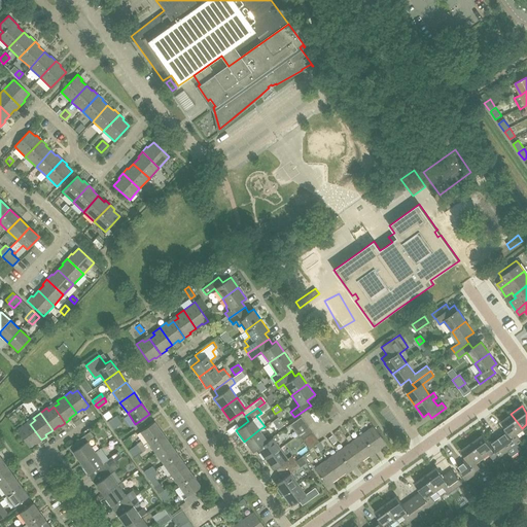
[(506,430),(497,436),(507,451),(512,457),(521,450),(517,444),(516,442),(520,438),(515,432),(522,428),(511,414),(500,421),(506,430)]
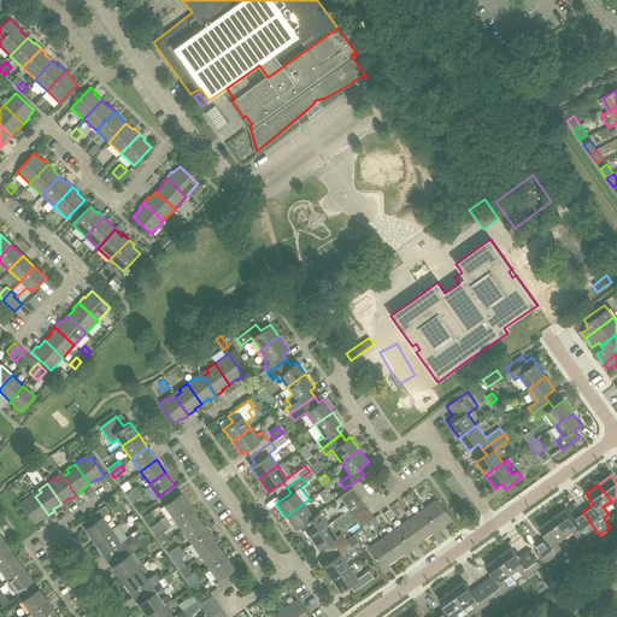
[(135,486),(125,493),(129,498),(139,491),(135,486)]
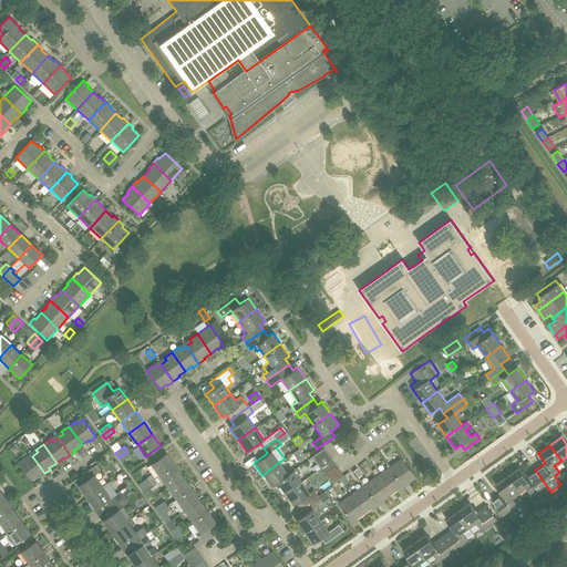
[(323,449),(312,456),(317,462),(328,454),(323,449)]
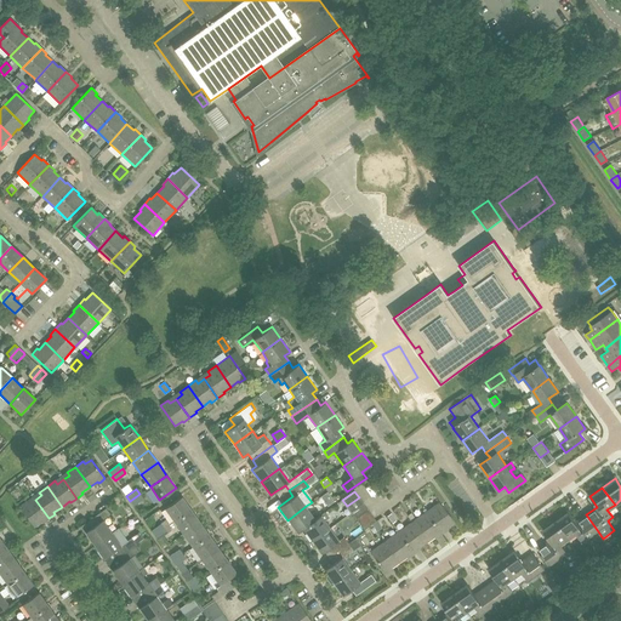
[(326,493),(320,496),(328,506),(334,502),(326,493)]
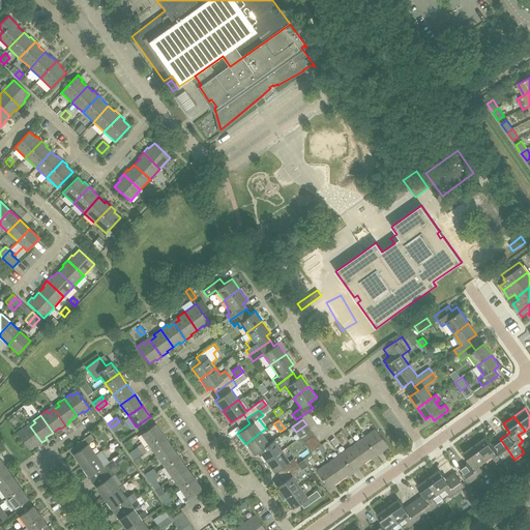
[(119,421),(111,428),(114,432),(122,425),(119,421)]
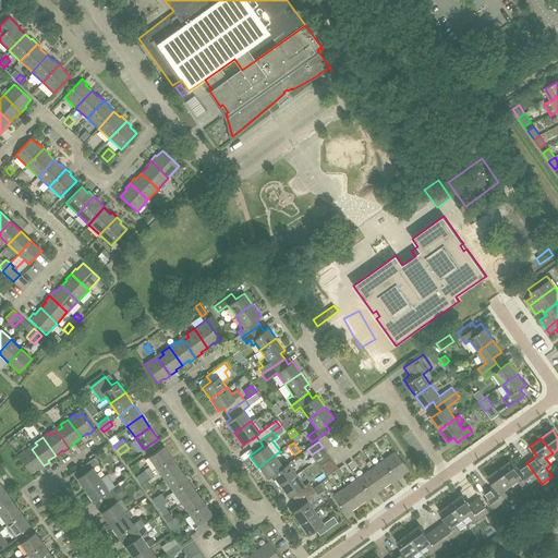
[(164,446),(148,456),(157,468),(171,457),(164,446)]
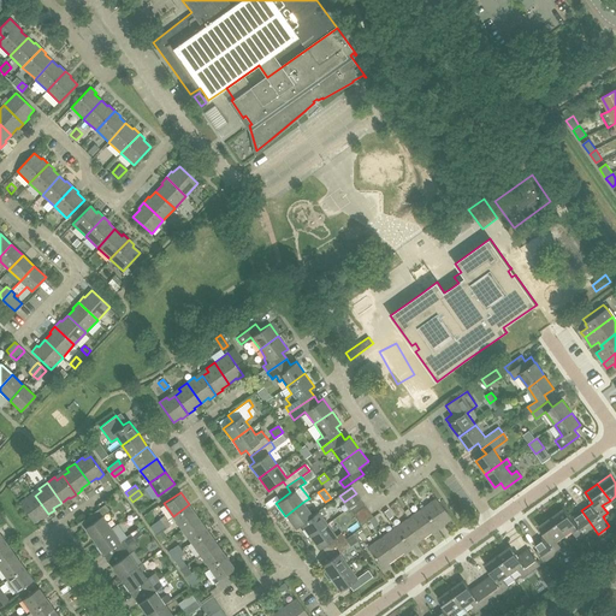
[(356,493),(344,502),(348,508),(360,499),(356,493)]
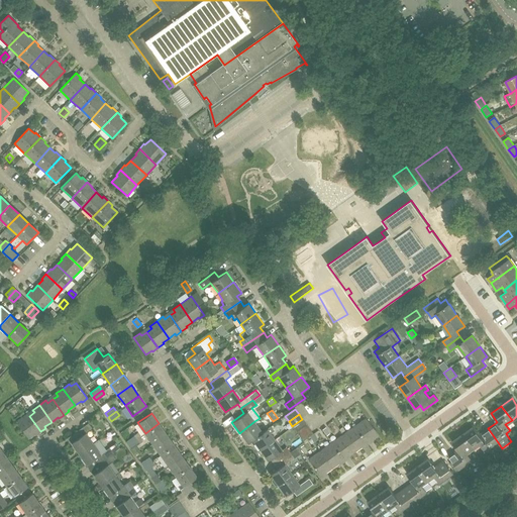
[(22,417),(15,422),(27,438),(28,438),(34,433),(35,435),(40,431),(29,416),(24,419),(22,417)]
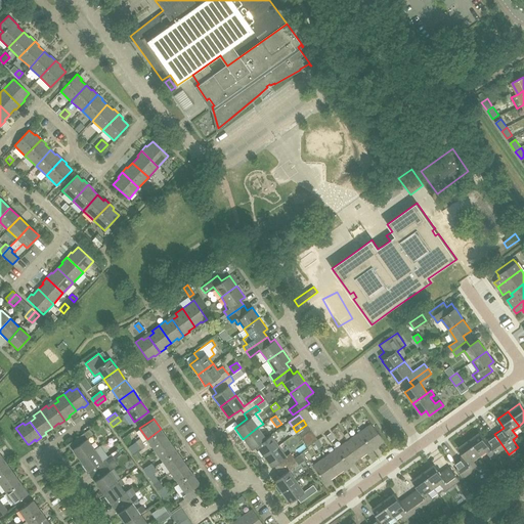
[(365,431),(361,434),(373,450),(378,446),(377,445),(384,440),(370,424),(364,428),(365,431)]
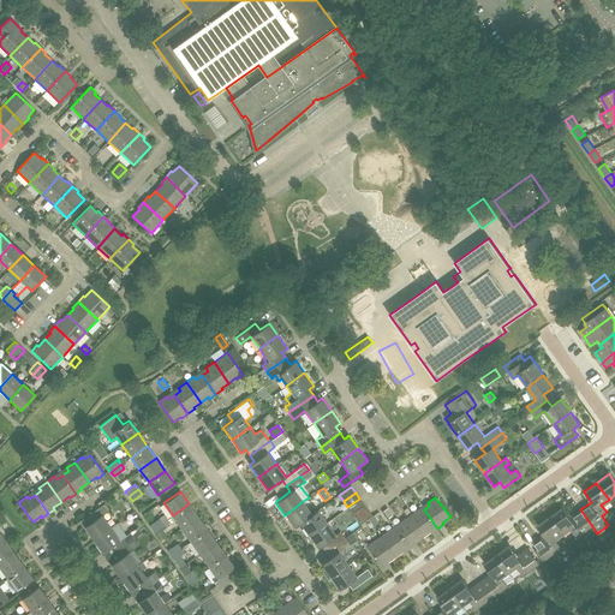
[(359,499),(347,507),(352,513),(364,505),(359,499)]
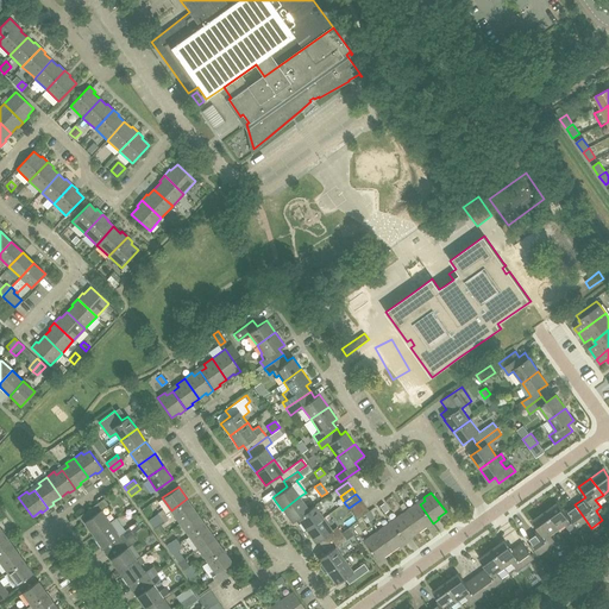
[(300,496),(282,510),(292,522),(297,519),(296,518),(309,509),(309,508),(312,507),(308,502),(306,504),(300,496)]
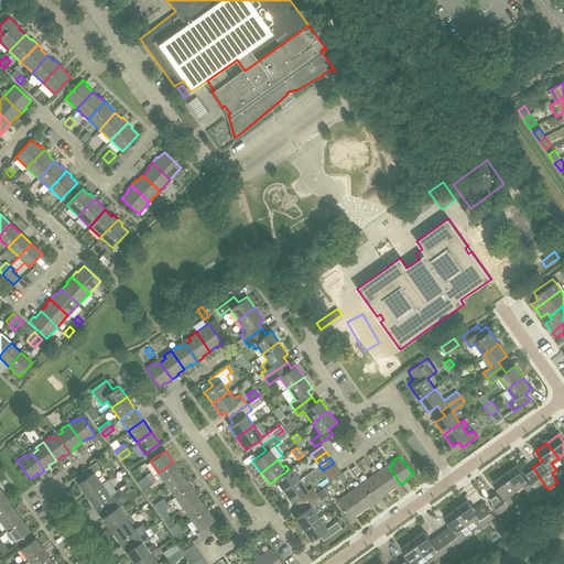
[(86,477),(77,484),(86,495),(101,484),(93,472),(100,467),(96,462),(83,472),(86,477)]
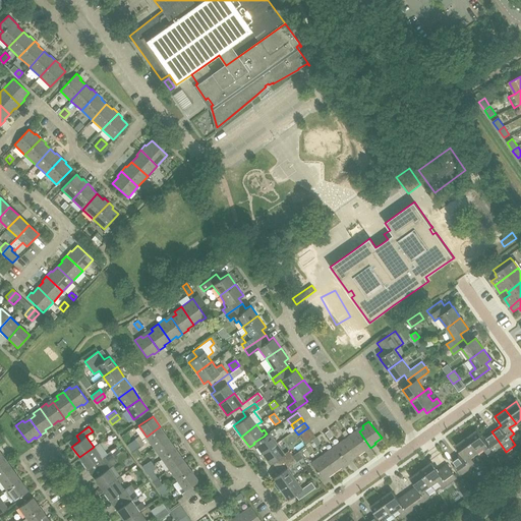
[(160,426),(147,437),(154,448),(168,438),(160,426)]
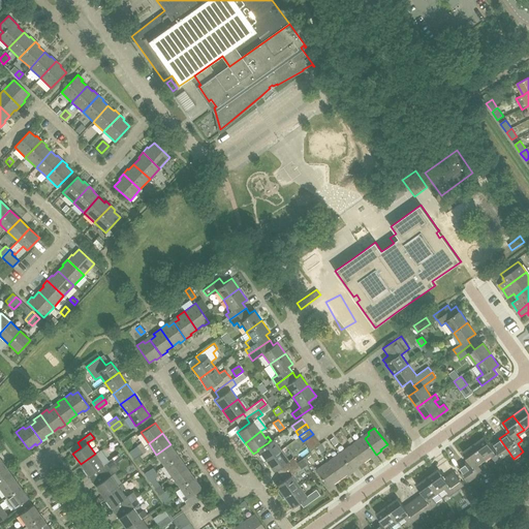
[(313,434),(303,441),(306,446),(316,438),(313,434)]
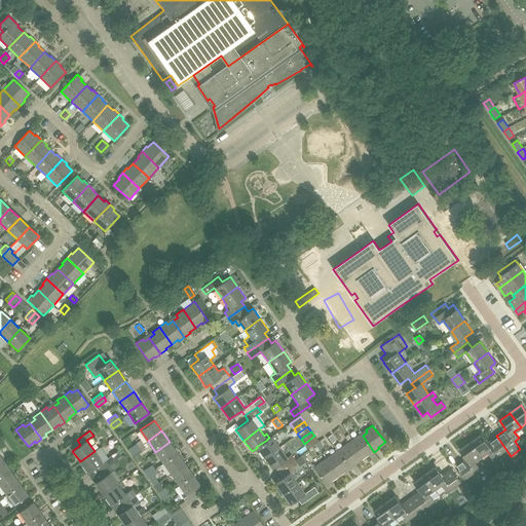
[(267,440),(256,447),(257,448),(264,458),(279,447),(275,441),(278,439),(274,434),(271,436),(269,438),(267,439),(267,440)]
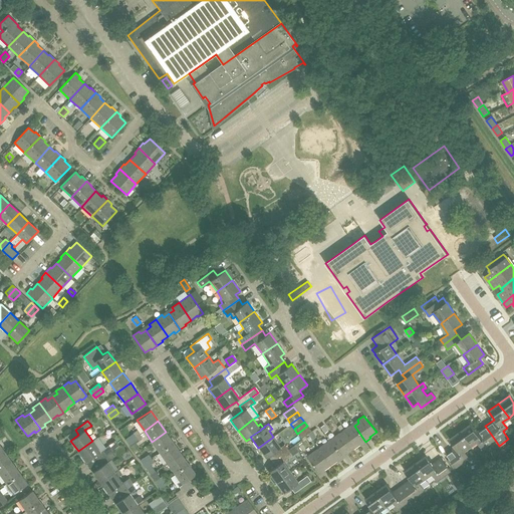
[(470,424),(459,432),(470,446),(476,441),(480,447),(484,444),(485,446),(495,440),(485,426),(476,432),(470,424)]
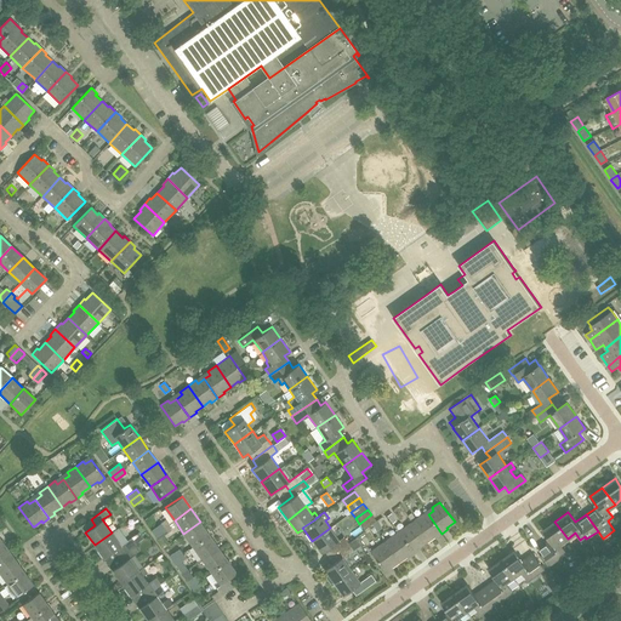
[(371,514),(359,524),(363,530),(371,524),(376,520),(371,514)]
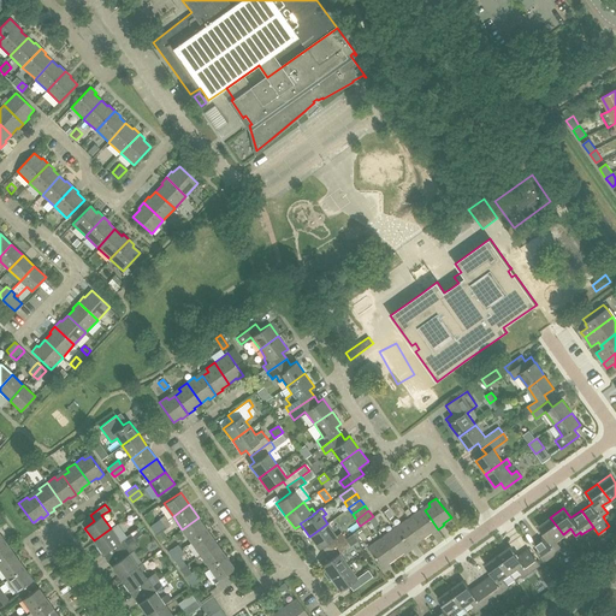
[(416,511),(408,517),(422,538),(430,533),(431,534),(438,529),(425,510),(419,515),(416,511)]
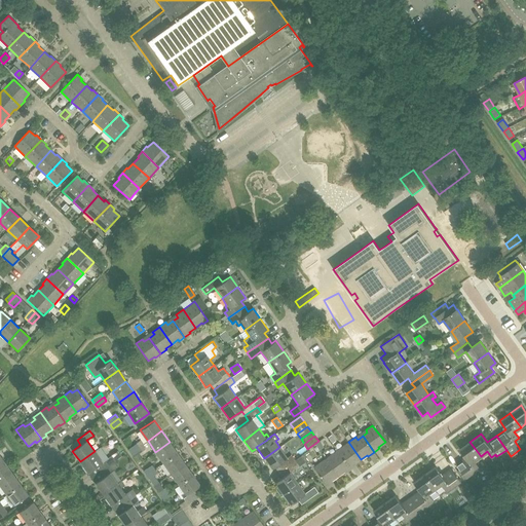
[(170,442),(155,452),(163,462),(177,452),(170,442)]
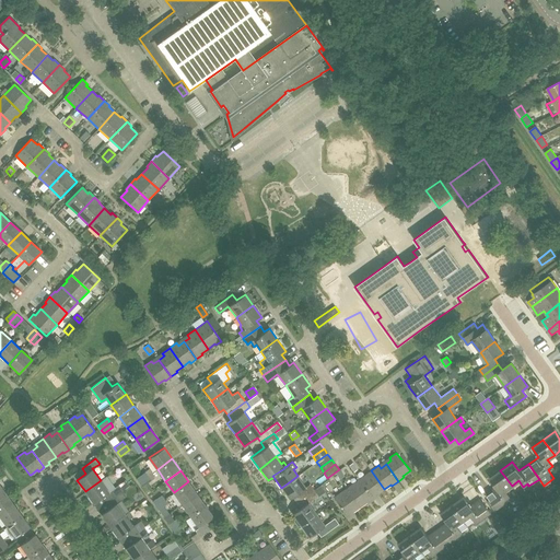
[(366,478),(361,482),(373,499),(378,496),(377,493),(384,489),(371,470),(364,476),(366,478)]
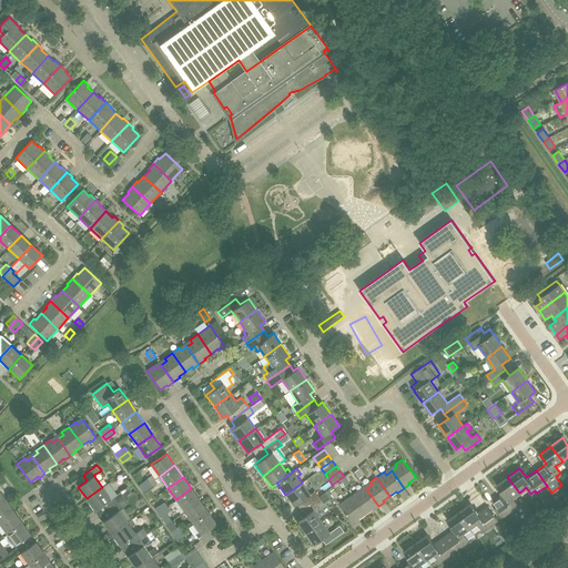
[(503,494),(493,501),(497,507),(494,509),(500,519),(514,509),(513,506),(517,504),(513,497),(519,493),(507,477),(496,485),(503,494)]
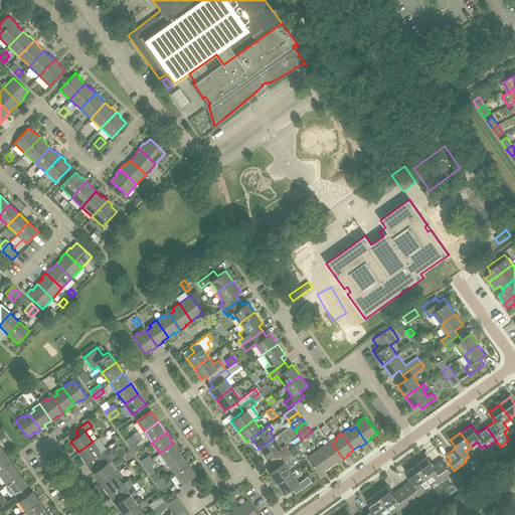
[(133,434),(125,440),(128,444),(136,438),(133,434)]
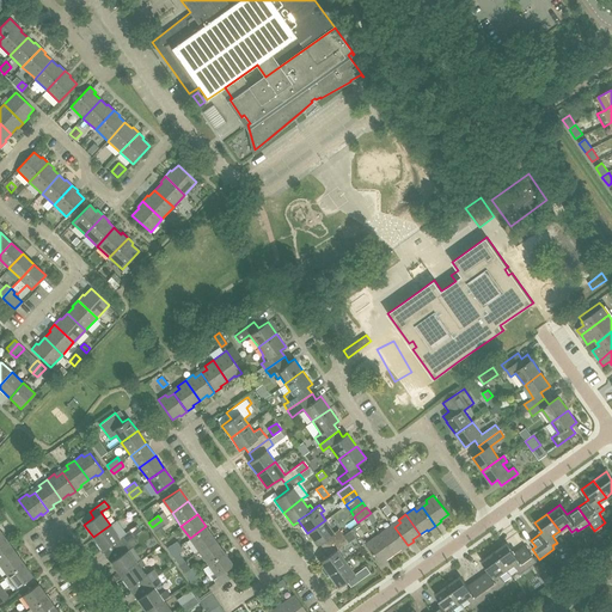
[(110,525),(93,537),(102,550),(111,543),(116,549),(133,537),(129,531),(126,533),(120,526),(116,520),(110,525)]
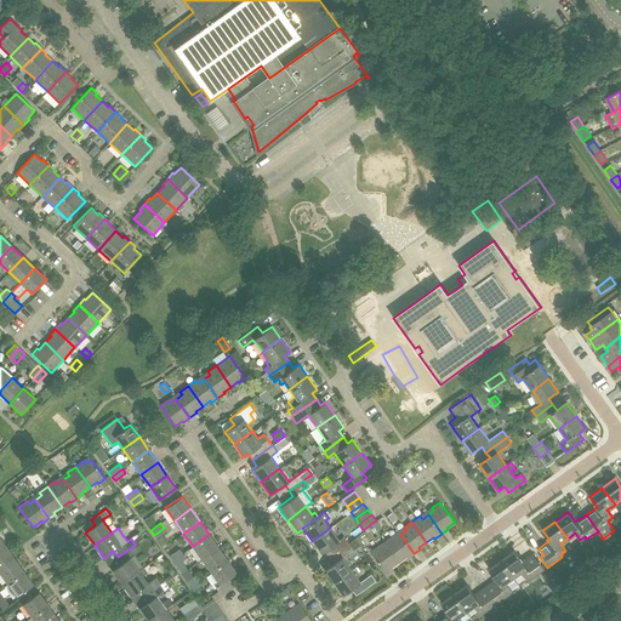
[(164,528),(154,535),(158,540),(163,536),(167,533),(164,529),(164,528)]
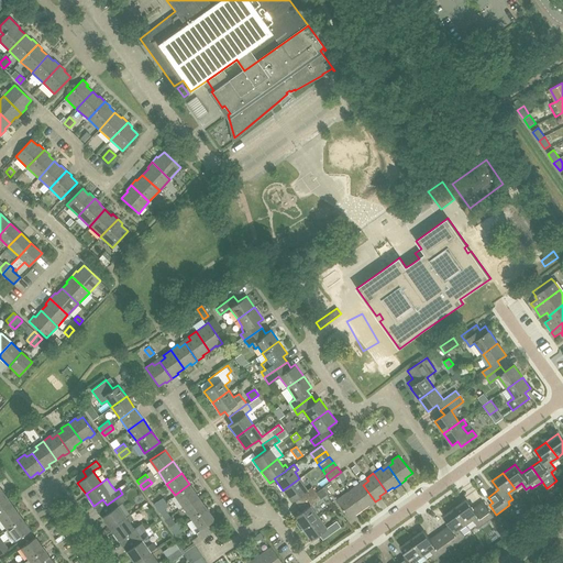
[(299,478),(283,490),(291,501),(294,500),(297,505),(316,493),(311,486),(307,489),(299,478)]
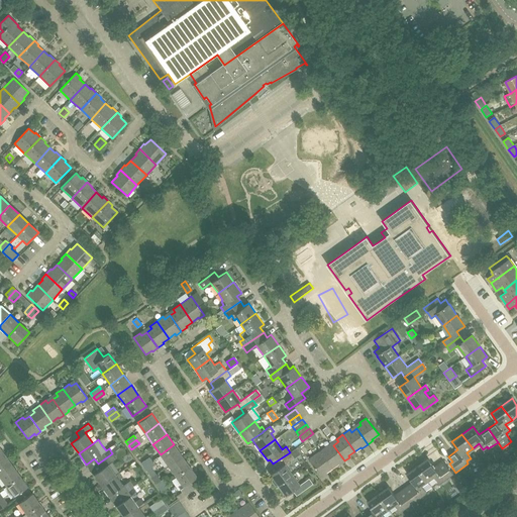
[(174,444),(161,454),(168,464),(181,455),(174,444)]
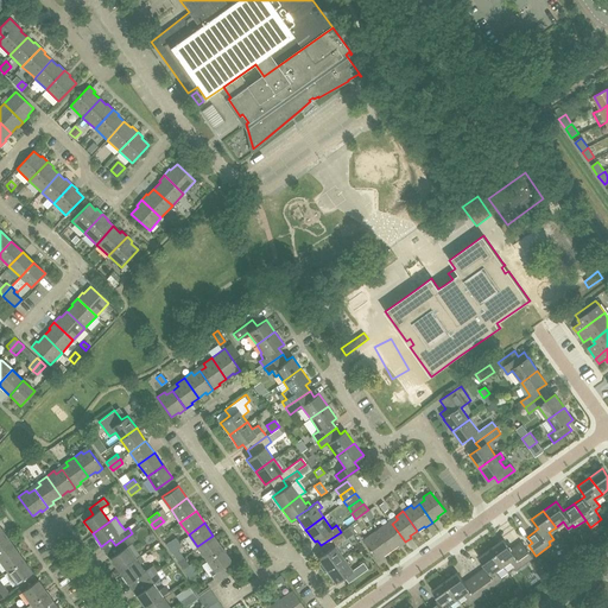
[(384,525),(377,530),(391,550),(398,545),(399,546),(405,542),(392,524),(386,527),(384,525)]
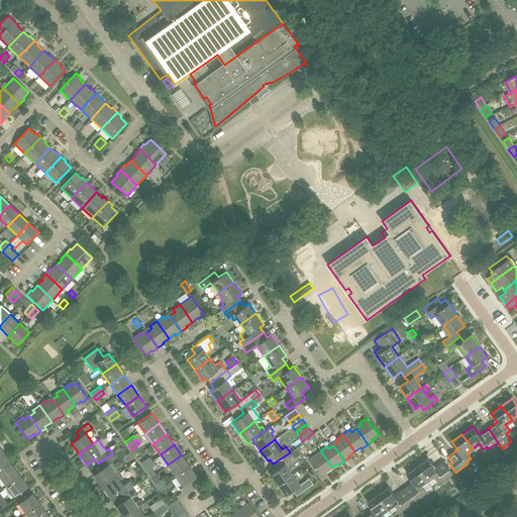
[(315,458),(310,461),(321,478),(326,474),(325,473),(332,468),(320,450),(313,455),(315,458)]
